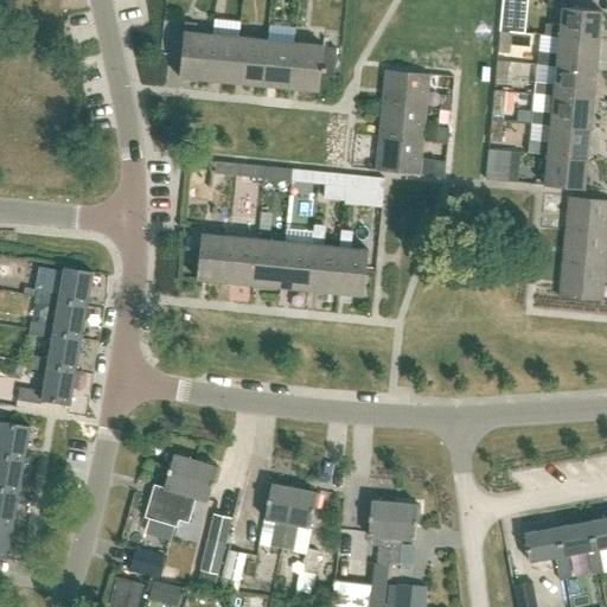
[(513,25),(516,6),(528,7),(528,0),(504,0),(503,24),(513,25)]
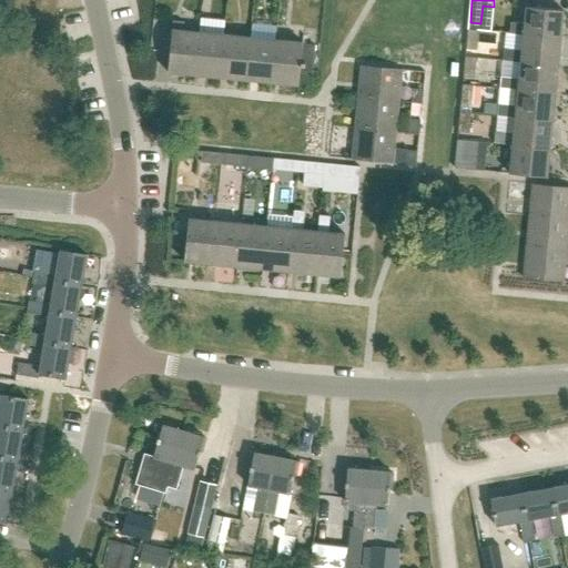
[(510,34),(524,36),(561,39),(565,11),(527,8),(525,26),(511,24),(510,34)]
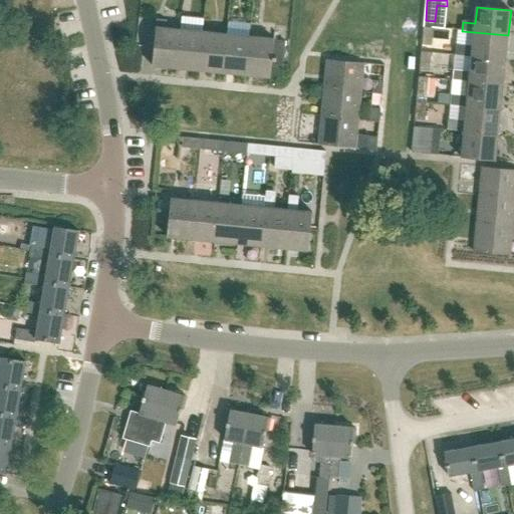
[(156,19),(152,66),(176,68),(179,29),(165,28),(165,20),(156,19)]
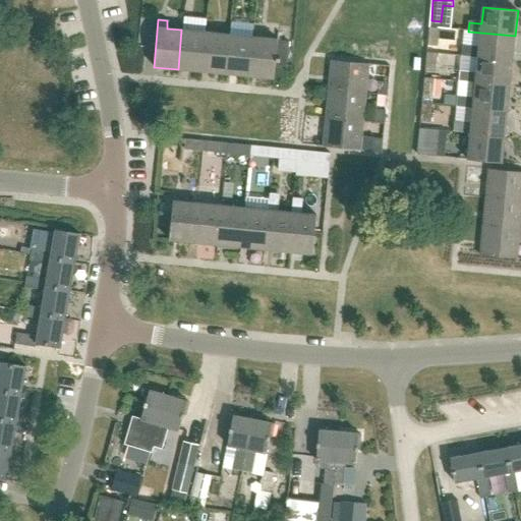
[(428,45),(439,46),(441,29),(430,27),(428,45)]
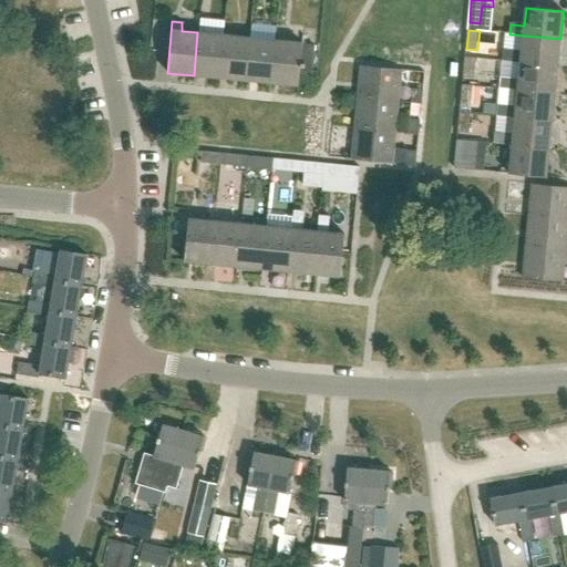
[(219,78),(224,34),(197,32),(194,75),(219,78)]
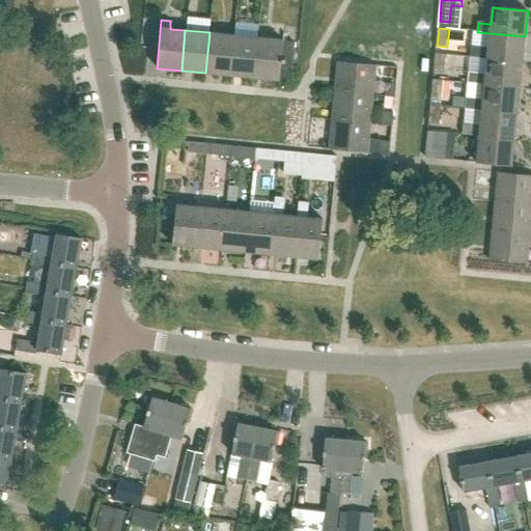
[(229,75),(233,35),(210,32),(205,73),(229,75)]
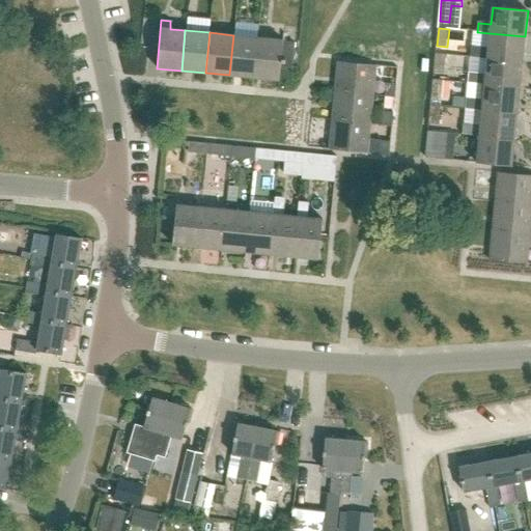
[(470,57),(487,58),(487,59),(523,62),(525,36),(490,33),(488,48),(471,46),(470,57)]
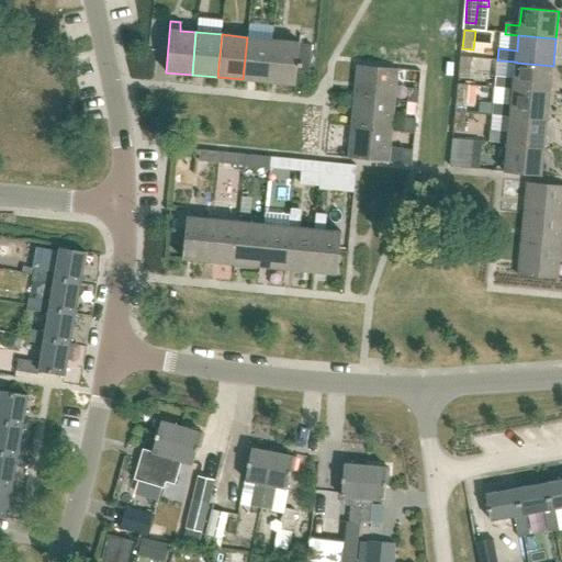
[(272,40),(247,37),(243,79),(268,82),(272,40)]
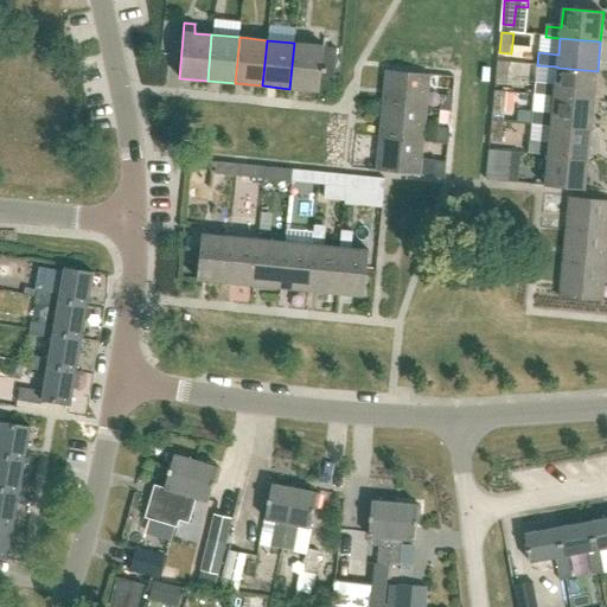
[(289,89),(318,91),(319,76),(333,77),(337,49),(323,48),(323,45),(294,43),(289,89)]
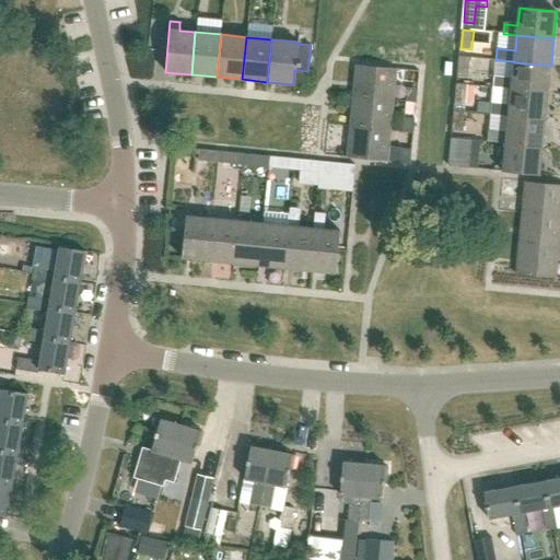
[(459,57),(458,76),(468,77),(470,58),(459,57)]
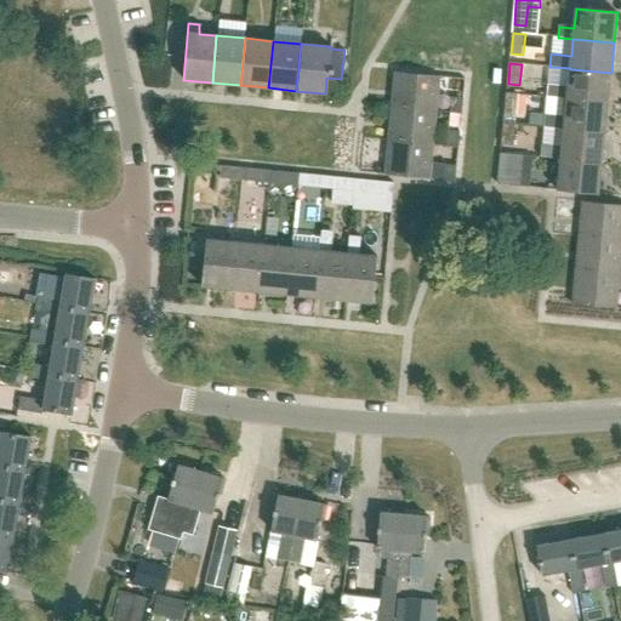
[(546,97),(567,98),(567,100),(608,103),(611,73),(570,69),(568,86),(547,85),(546,97)]
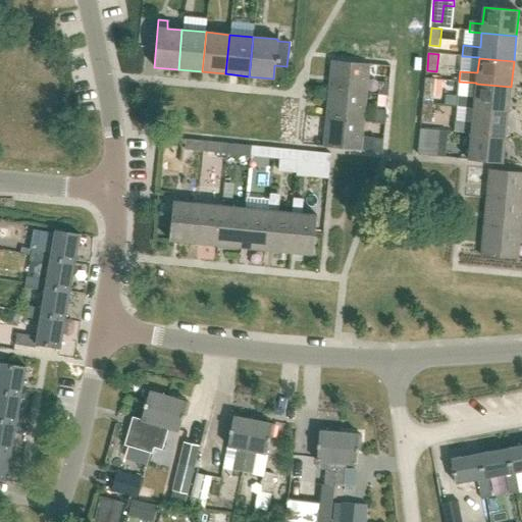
[(369,64),(332,60),(329,90),(366,93),(369,64)]
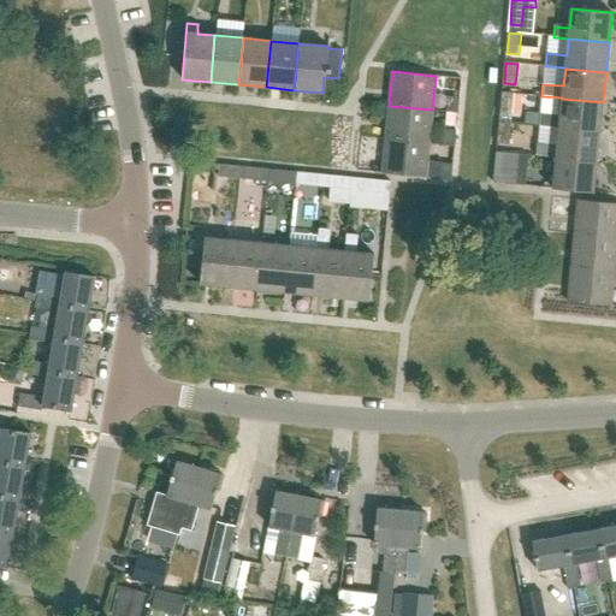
[(503,93),(501,113),(513,114),(515,94),(503,93)]
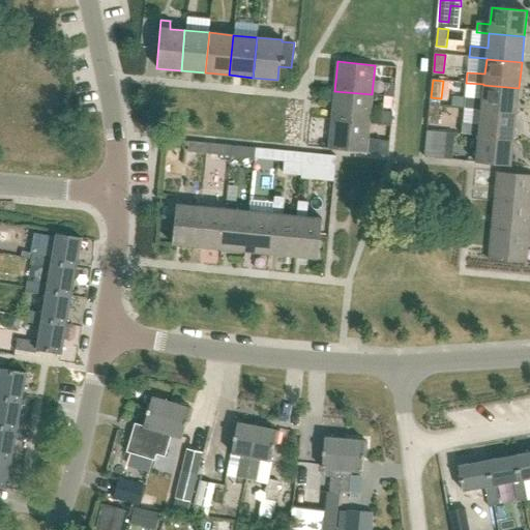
[(385,84),(384,97),(393,98),(395,85),(385,84)]
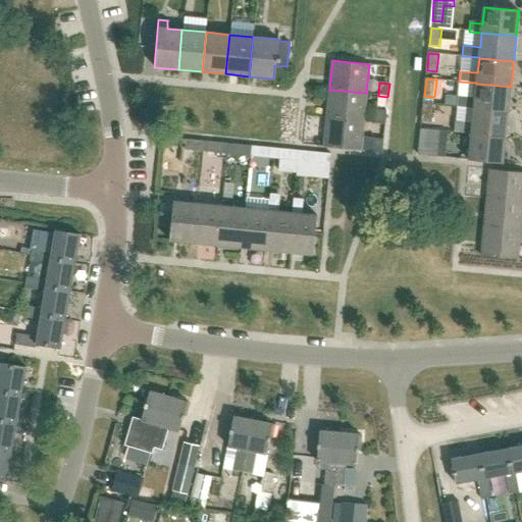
[(474,109),(509,112),(511,87),(476,84),(475,98),(458,96),(457,106),(474,108),(474,109)]
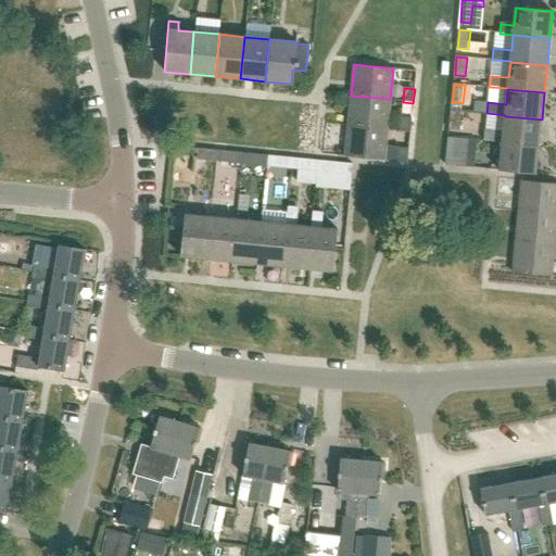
[(348,125),(387,129),(390,99),(351,96),(348,125)]
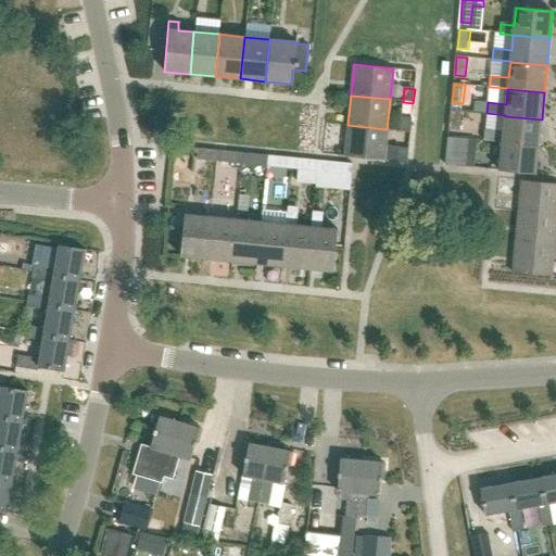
[(475,101),(474,112),(487,113),(488,102),(475,101)]
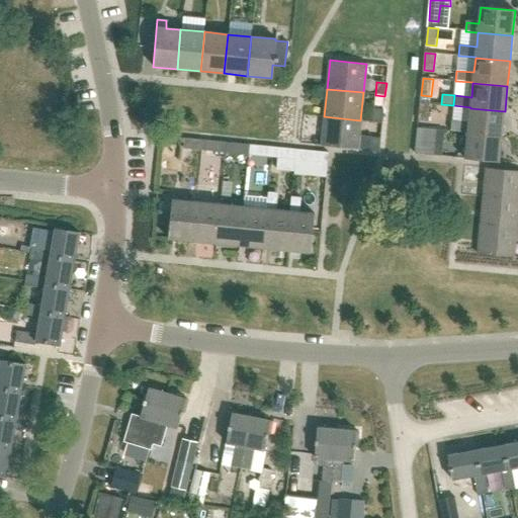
[(421,103),(419,120),(429,121),(430,103),(421,103)]
